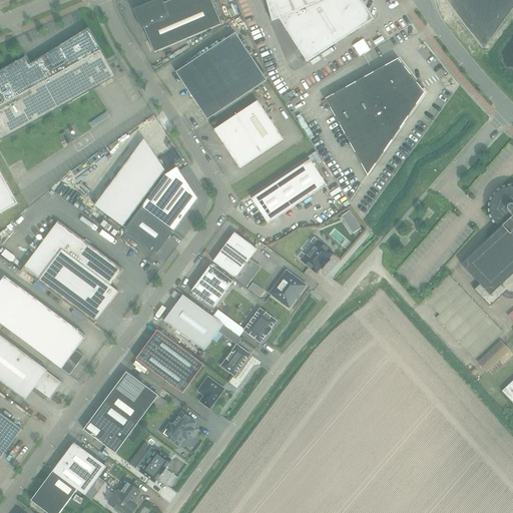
[(142,25),(154,53),(221,24),(210,0),(172,0),(164,4),(162,0),(134,12),(140,26),(141,26),(141,25),(142,25)]
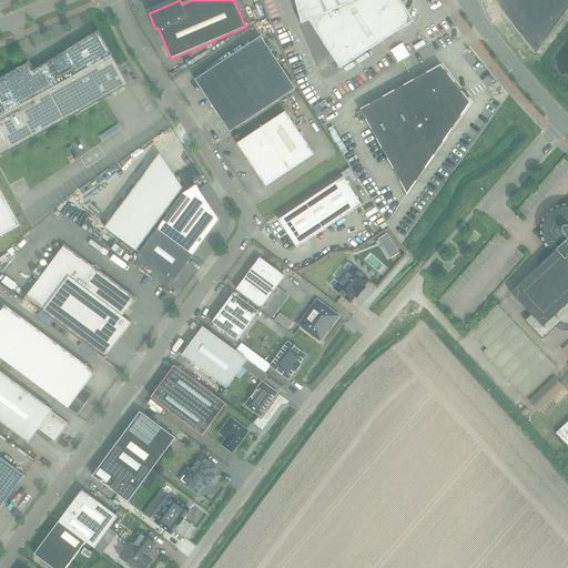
[(308,21),(340,69),(414,22),(399,0),(294,0),(302,24),(308,21)]
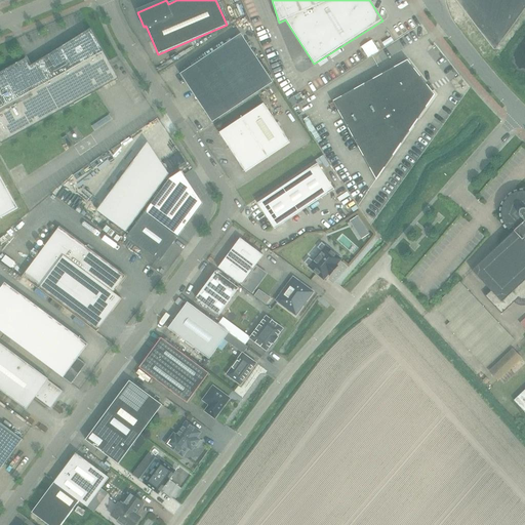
[(119,79),(91,29),(30,67),(29,65),(30,65),(26,58),(7,69),(0,73),(0,142),(1,144),(73,104),(74,105),(104,88),(103,87),(119,79)]
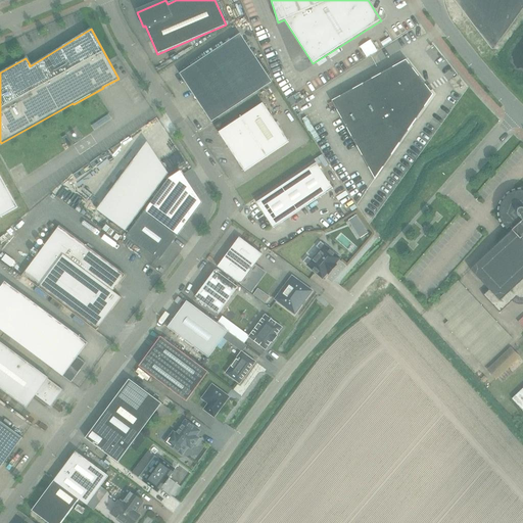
[(180,74),(211,123),(272,83),(240,34),(180,74)]
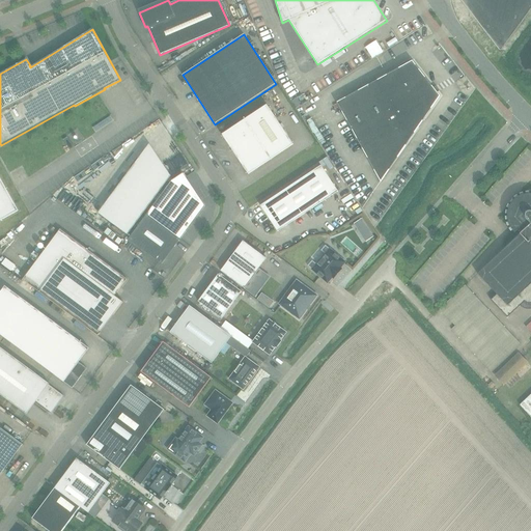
[(281,57),(283,63),(290,61),(288,55),(281,57)]
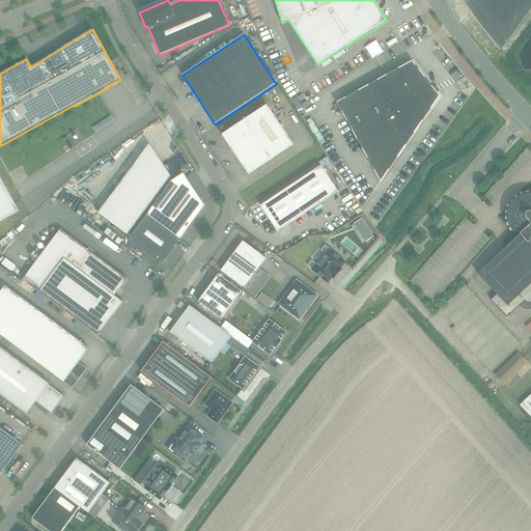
[(381,183),(440,96),(437,92),(440,91),(436,86),(434,88),(412,61),(337,103),(381,183)]
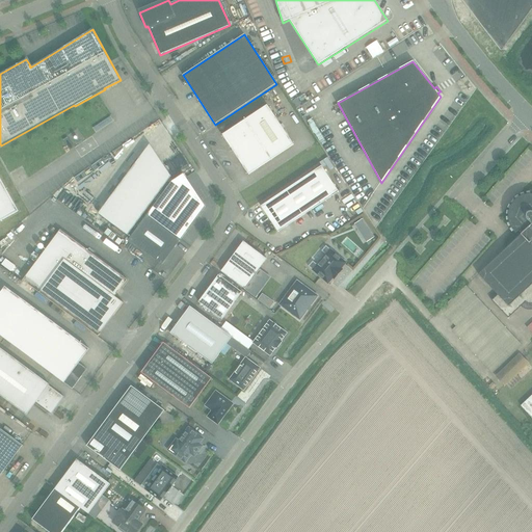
[(222,135),(248,175),(294,144),(267,105),(222,135)]
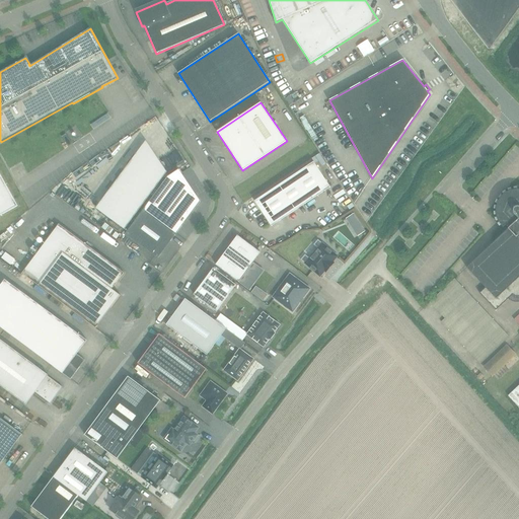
[(125,230),(167,172),(161,164),(159,166),(139,151),(96,209),(125,230)]
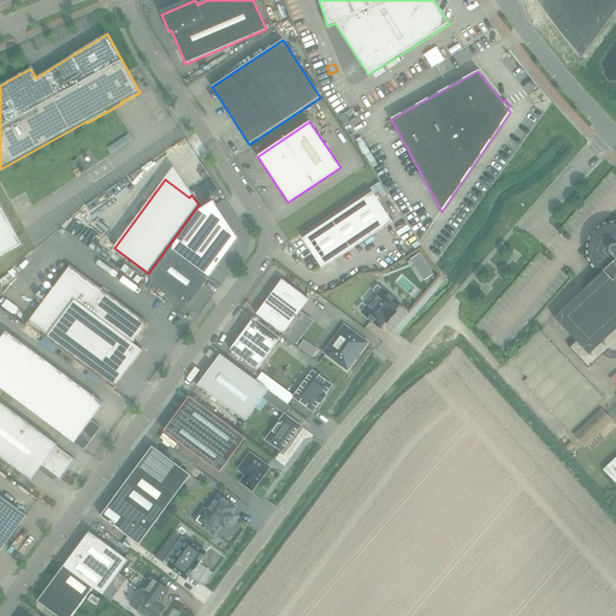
[(36,188),(30,190),(35,203),(41,201),(36,188)]
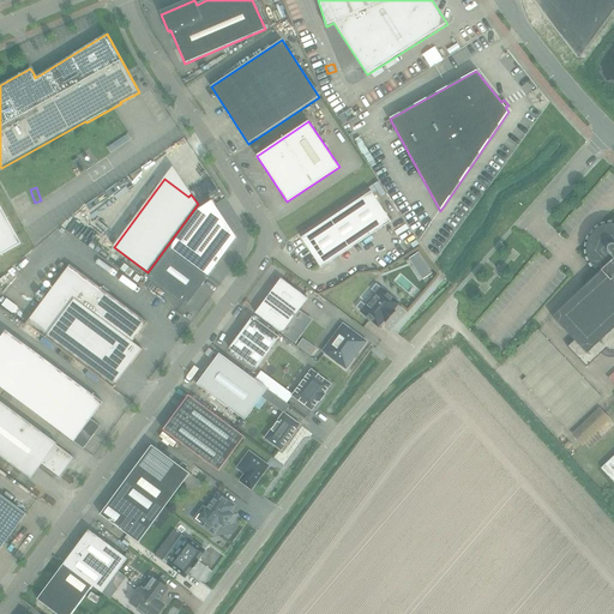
[(372,192),(301,239),(321,269),(391,222),(372,192)]
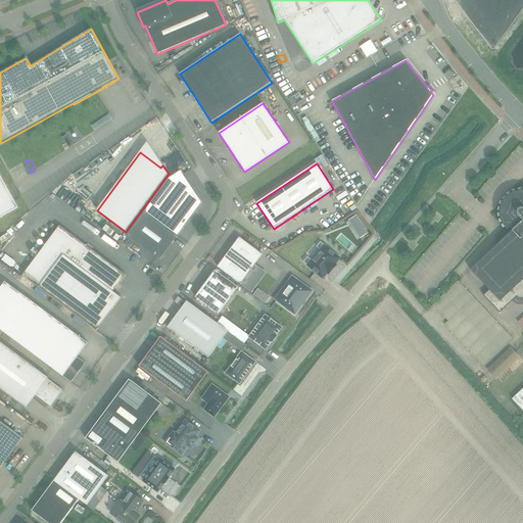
[(169,179),(145,211),(127,236),(157,259),(157,258),(159,260),(163,255),(178,236),(192,217),(201,203),(198,198),(181,171),(169,179)]
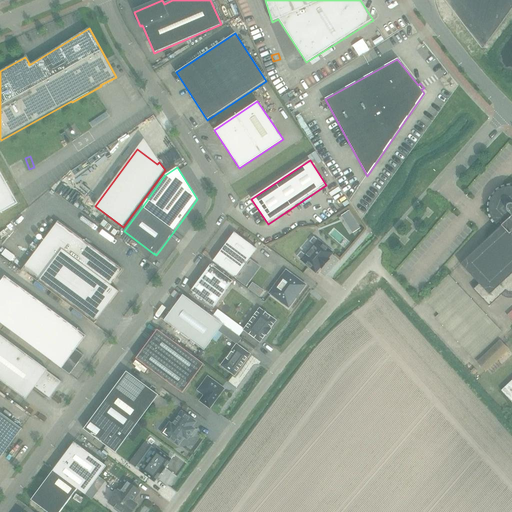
[(0,213),(18,203),(0,171),(0,213)]
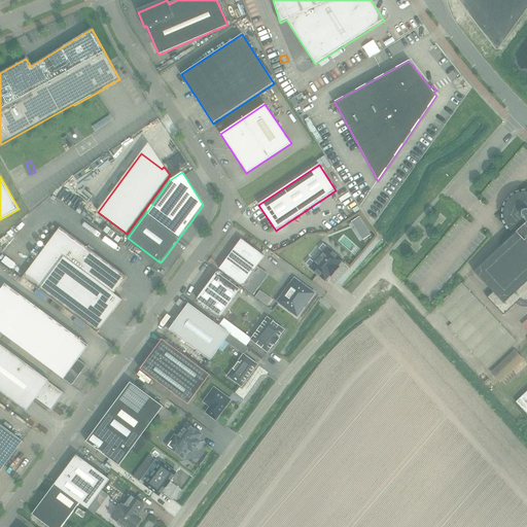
[(526,191),(526,192),(522,192),(520,194),(517,195),(515,196),(512,198),(510,199),(507,202),(506,204),(504,207),(504,209),(503,213),(503,215),(504,218),(504,220),(505,224),(506,226),(508,230),(511,232),(512,231),(515,234),(513,236),(514,238),(508,242),(507,241),(497,250),(473,272),(493,292),(487,297),(503,316),(521,300),(522,301),(524,301),(525,302),(526,302),(526,301),(526,191)]
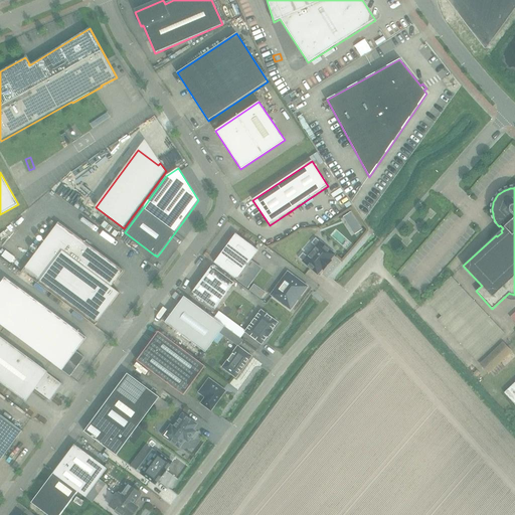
[(234,229),(242,219),(237,215),(229,225),(234,229)]
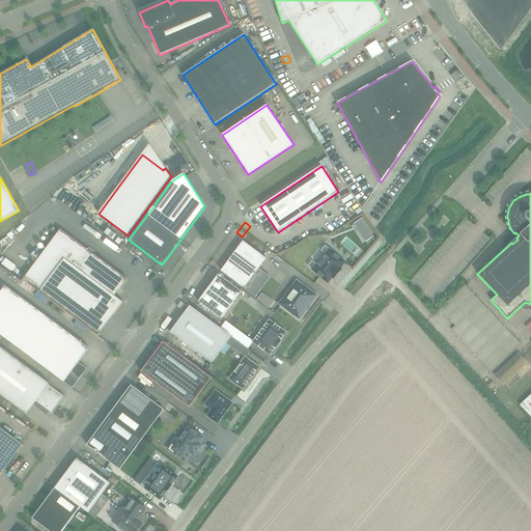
[(23,280),(98,336),(100,334),(91,328),(105,309),(113,315),(123,303),(115,297),(128,280),(60,230),(23,280)]
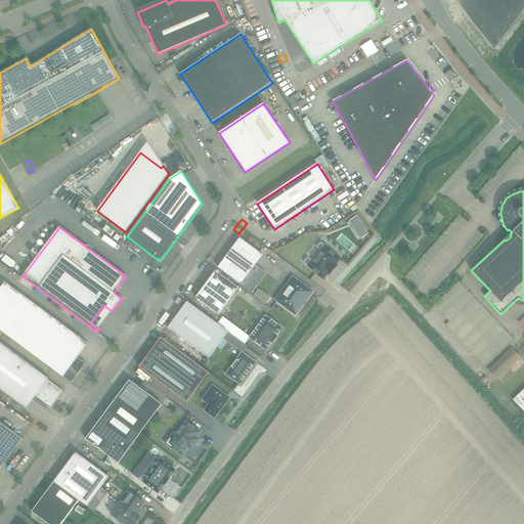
[(263,255),(239,238),(218,267),(242,285),(263,255)]
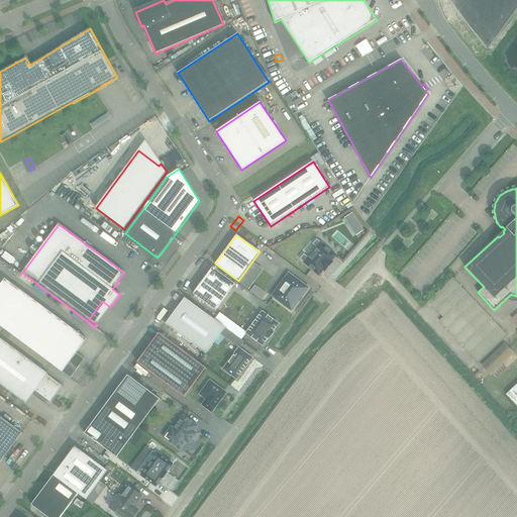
[(319,276),(323,271),(325,272),(332,263),(331,262),(336,255),(321,242),(321,243),(317,239),(313,244),(317,247),(308,257),(304,254),(300,259),(305,263),(304,263),(319,276)]
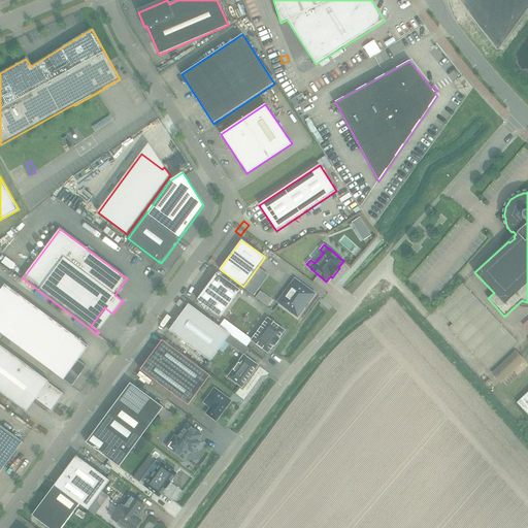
[(289,278),(294,268),(287,265),(283,276),(289,278)]
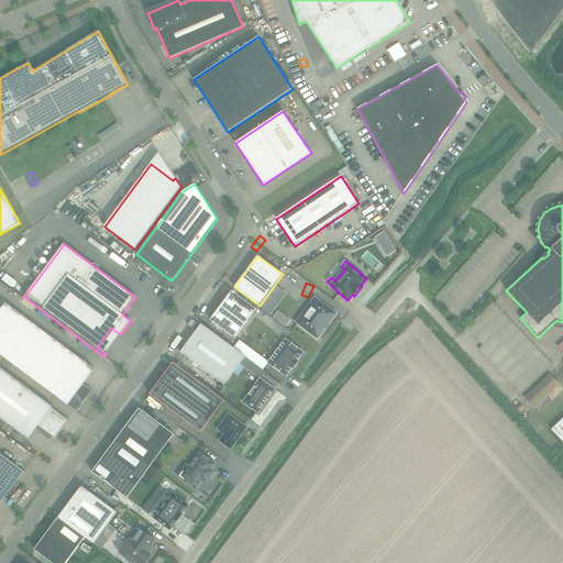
[(232,291),(210,320),(234,338),(256,309),(232,291)]
